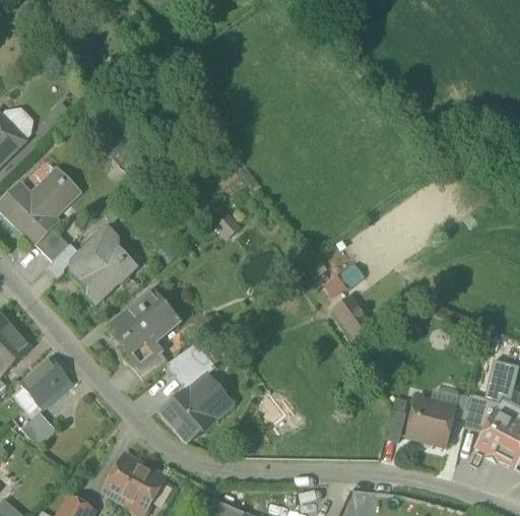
[(0,162),(23,139),(0,116),(0,162)]
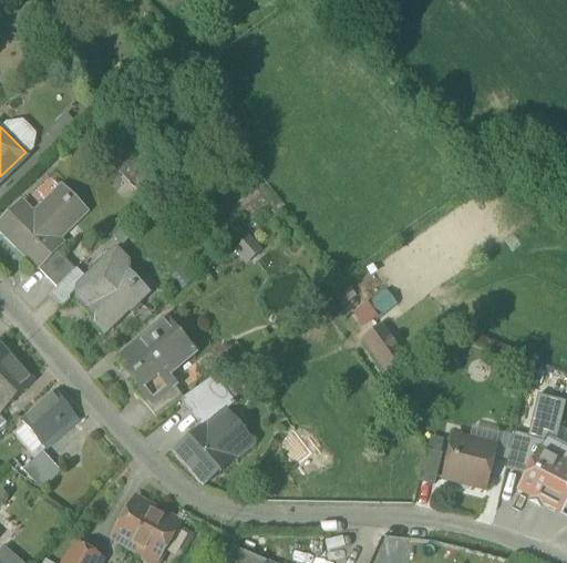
[(0,223),(0,225),(38,265),(57,246),(63,239),(60,236),(86,210),(84,208),(75,216),(65,205),(73,197),(61,185),(34,211),(23,200),(0,223)]
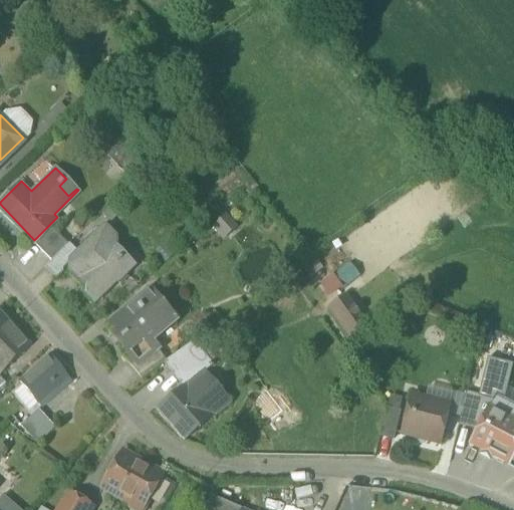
[(76,189),(66,179),(59,186),(68,196),(76,189)]
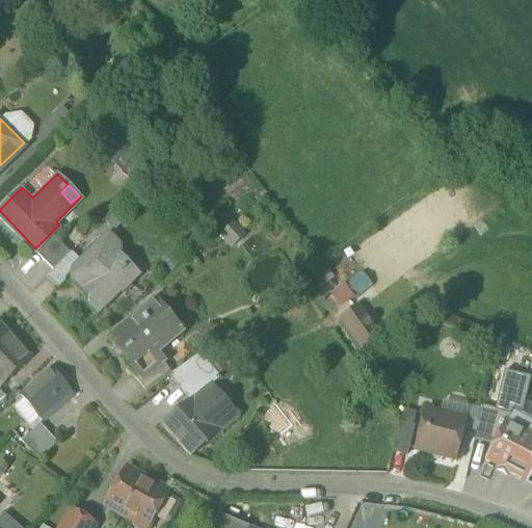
[(35,248),(54,267),(71,249),(53,231),(35,248)]
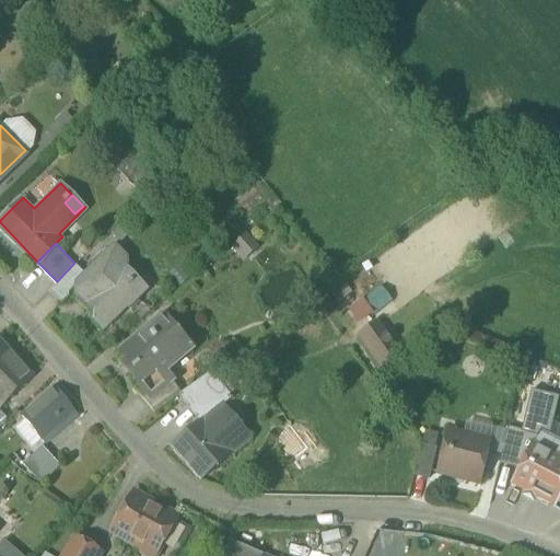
[(94,320),(103,329),(127,305),(129,305),(137,298),(137,288),(133,284),(135,282),(135,279),(127,270),(127,255),(115,243),(85,271),(77,280),(77,281),(77,293),(94,311),(94,320)]
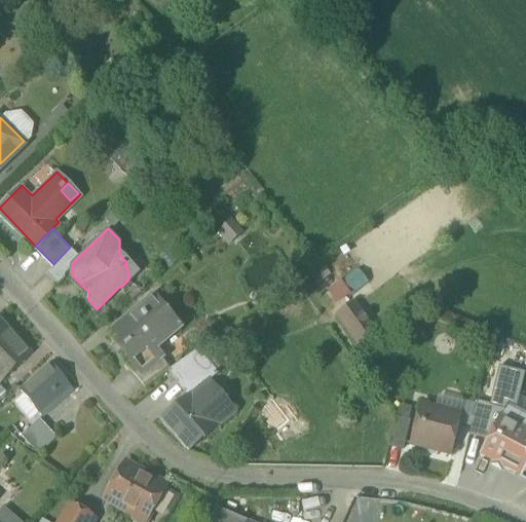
[(71,246),(70,247),(53,264),(46,270),(55,281),(60,281),(66,274),(65,271),(72,264),(72,263),(80,255),(71,246)]
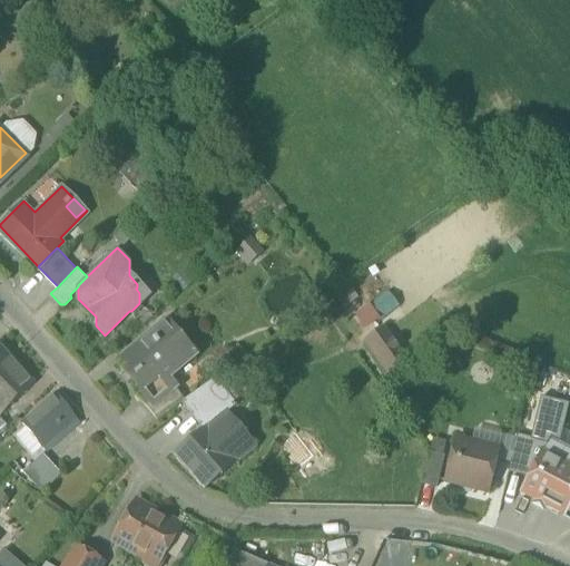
[(144,389),(154,401),(174,383),(167,376),(194,353),(166,321),(119,360),(125,368),(128,364),(136,373),(133,376),(144,389)]
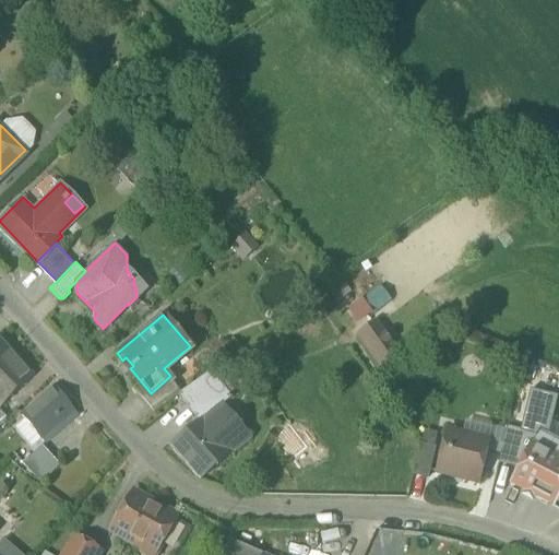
[(359,333),(380,362),(397,350),(377,321),(359,333)]
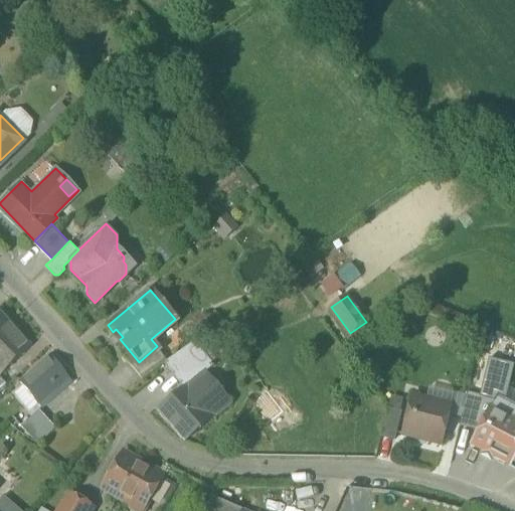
[(0,306),(0,329),(11,319),(1,306),(0,306)]
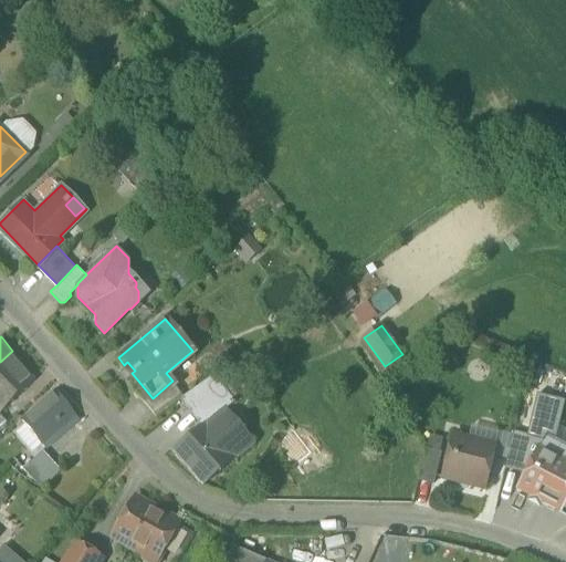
[(0,410),(35,377),(12,351),(0,362),(0,410)]
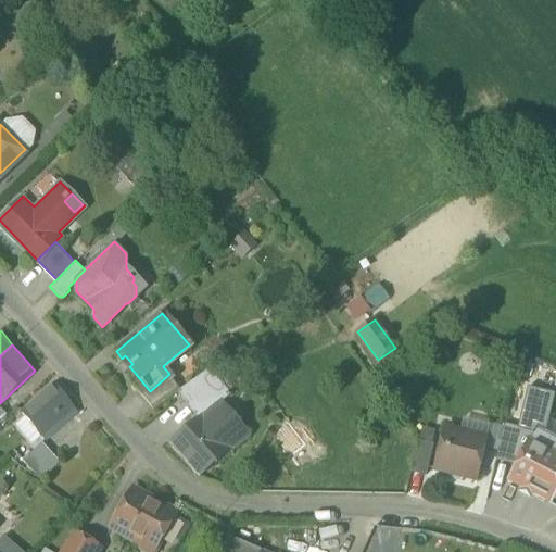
[(122,359),(129,366),(133,364),(125,355),(122,359)]
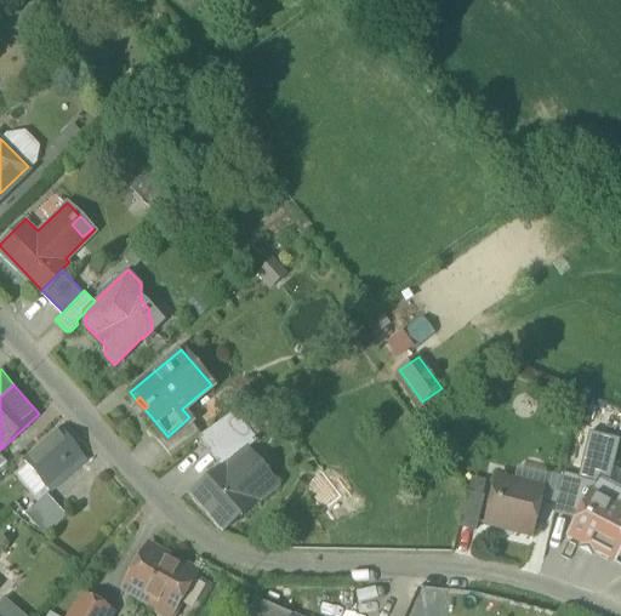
[(228,414),(201,432),(227,463),(228,462),(243,451),(248,446),(258,438),(249,427),(243,431),(228,414)]
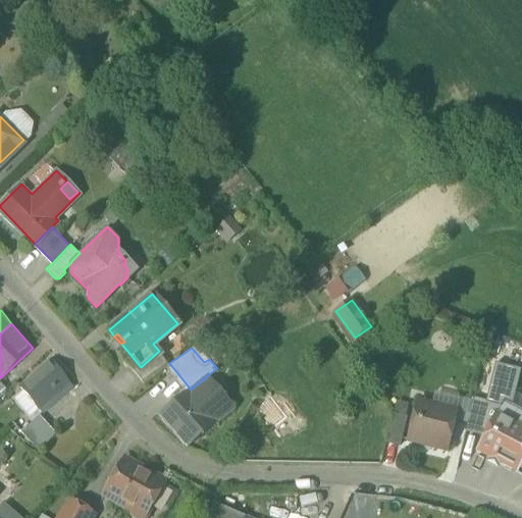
[(144,381),(169,363),(159,351),(141,367),(132,356),(125,361),(144,381)]
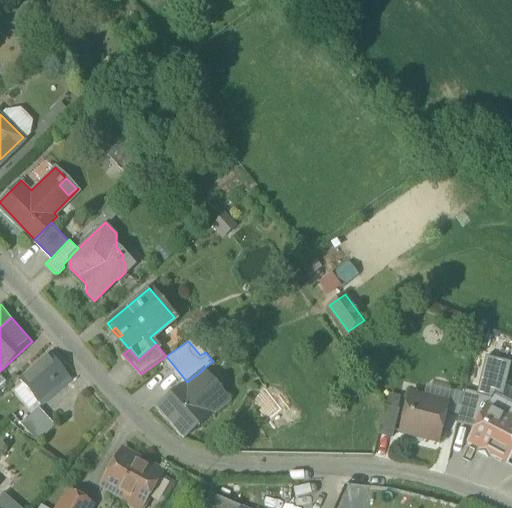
[(21,378),(41,403),(71,377),(51,352),(21,378)]
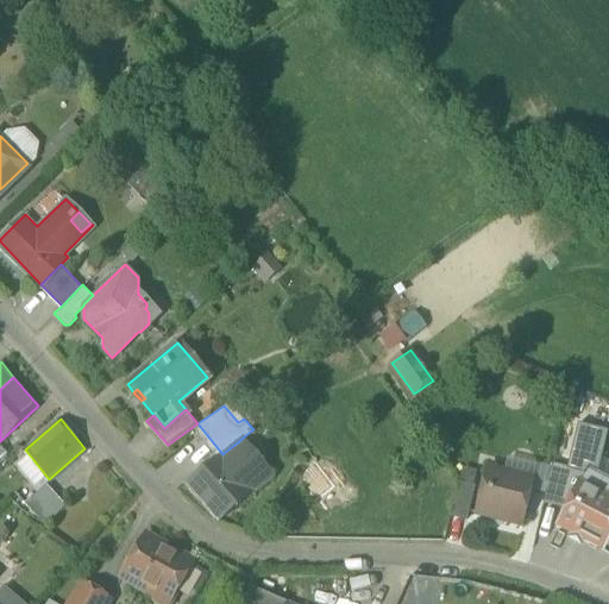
[(607,428),(577,421),(566,465),(566,466),(571,467),(563,495),(570,497),(579,480),(595,488),(602,476),(595,472),(607,428)]
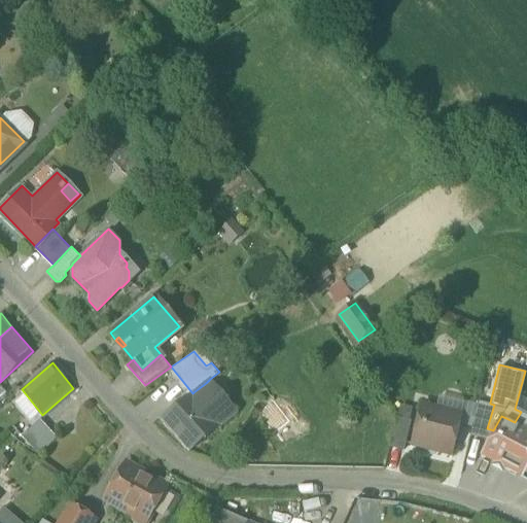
[(203,404),(209,411),(225,397),(210,379),(206,383),(215,394),(203,404)]
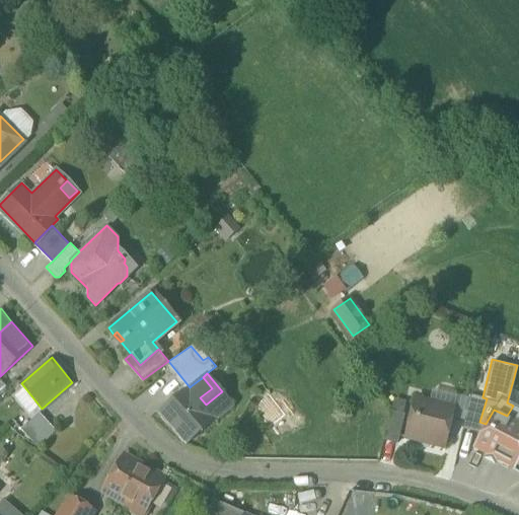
[(191,386),(200,397),(212,388),(203,377),(191,386)]
